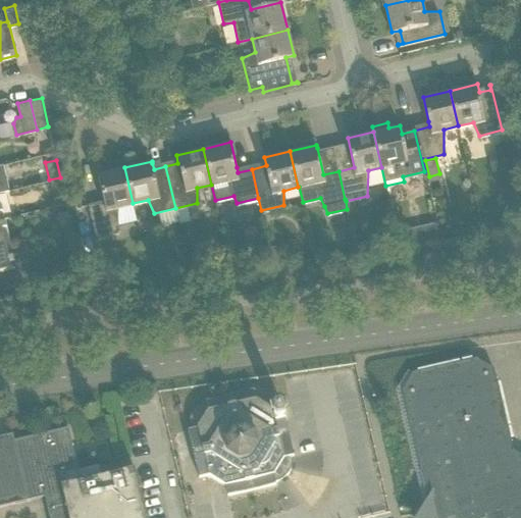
[(0,192),(9,190),(4,164),(0,164),(0,192)]
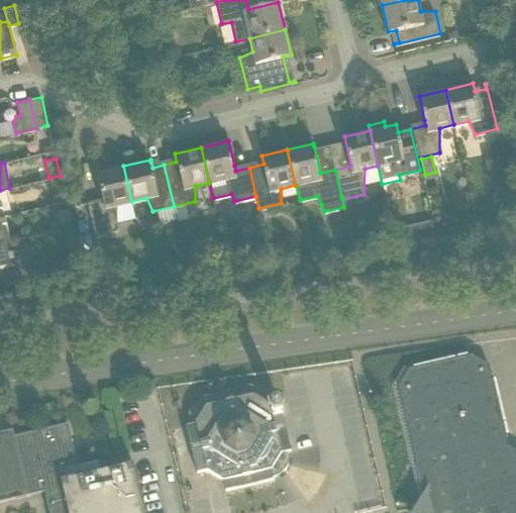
[(123,166),(97,173),(102,197),(87,201),(95,234),(117,229),(116,204),(131,201),(123,166)]
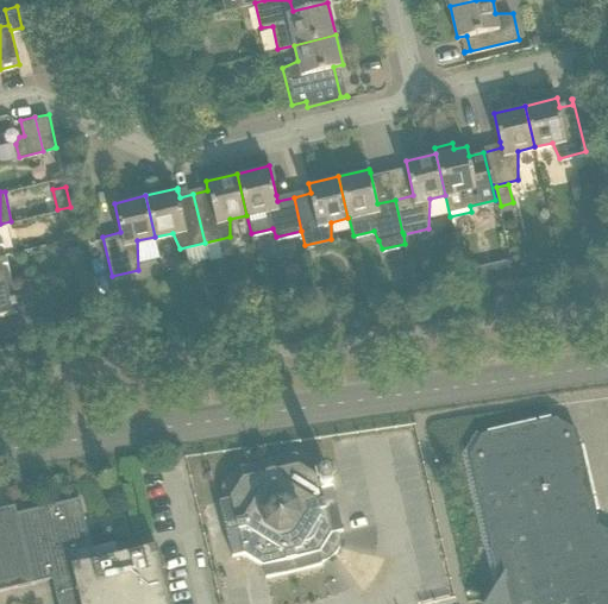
[(75,227),(70,207),(57,209),(63,230),(75,227)]
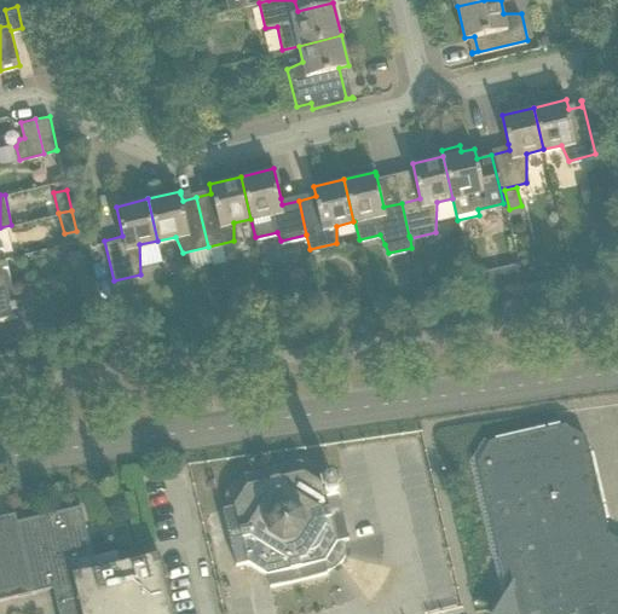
[(68,252),(73,272),(86,270),(80,248),(68,252)]
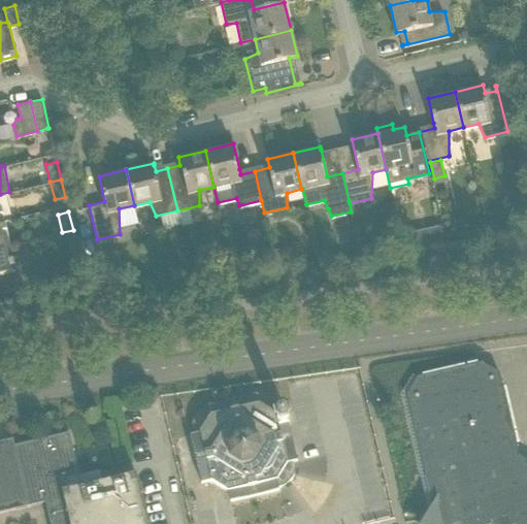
[(0,247),(9,246),(3,220),(0,220),(0,247)]
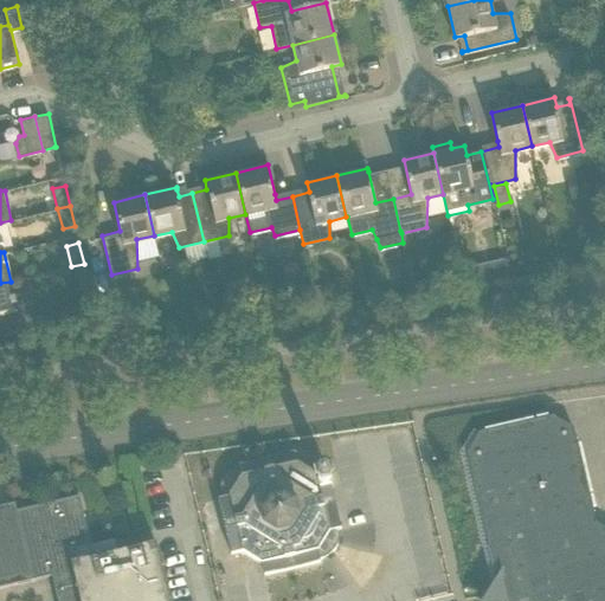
[(506,257),(495,259),(499,276),(509,273),(506,257)]
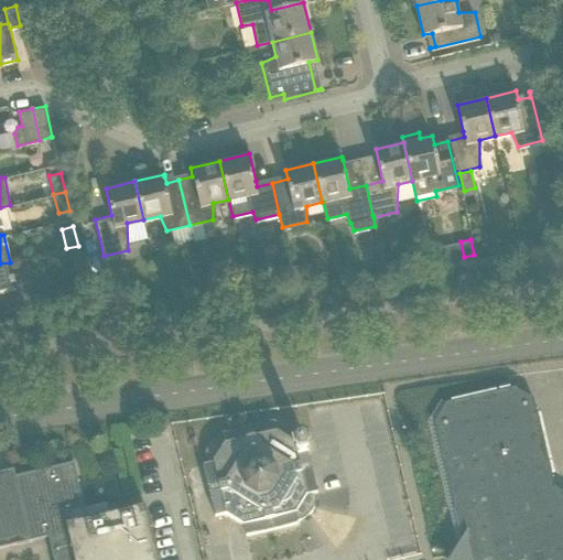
[(75,256),(79,275),(90,272),(86,252),(75,256)]
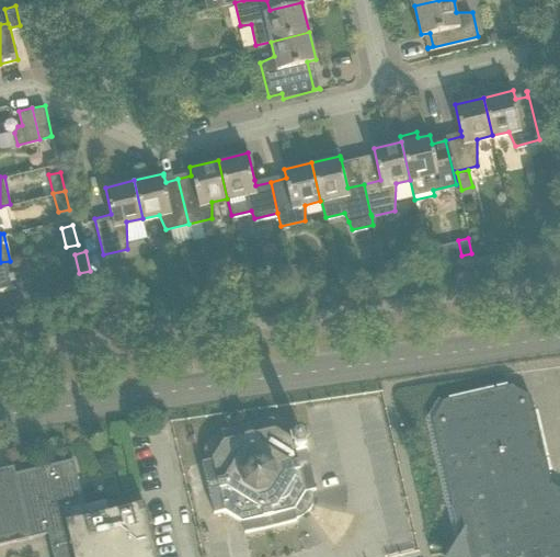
[(385,264),(388,275),(408,270),(404,259),(385,264)]
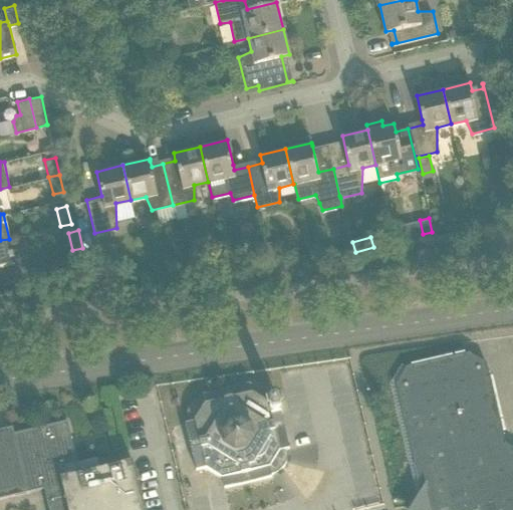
[(32,277),(25,247),(12,251),(9,239),(0,240),(0,267),(4,283),(32,277)]
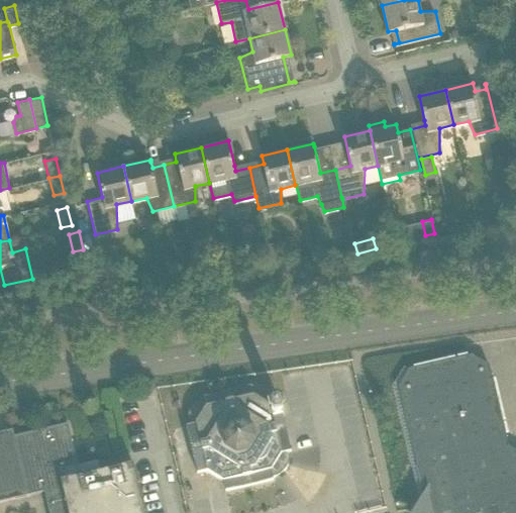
[(179,253),(176,261),(177,267),(188,264),(185,252),(179,253)]
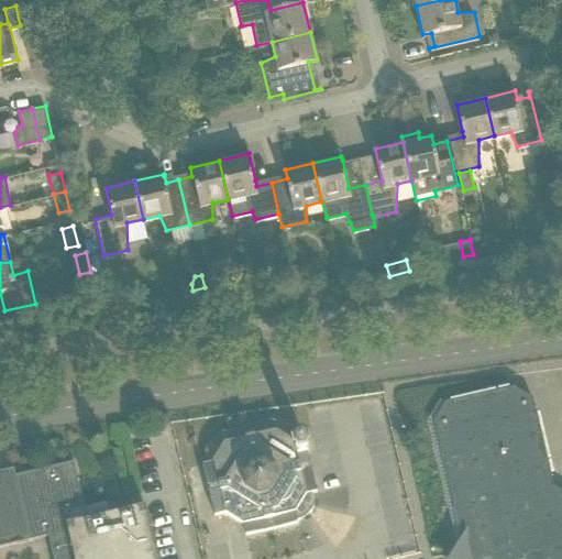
[(445,401),(434,419),(464,546),(456,558),(561,558),(561,489),(552,483),(532,396),(514,385),(445,401)]
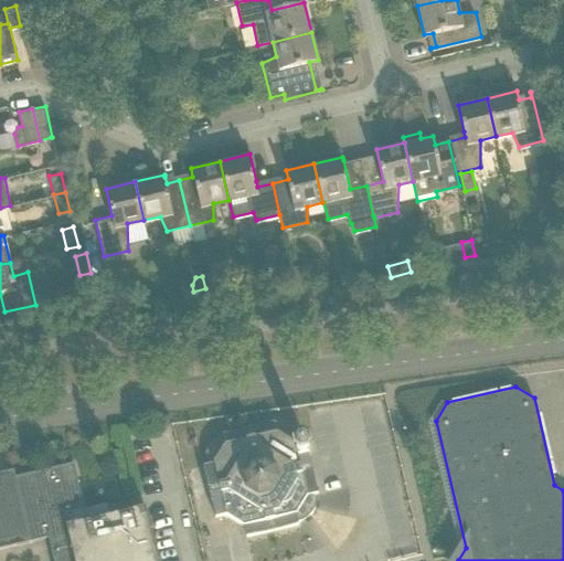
[(223,432),(223,434),(222,434),(220,435),(216,436),(214,438),(213,440),(210,442),(210,443),(208,445),(208,447),(206,450),(205,452),(205,456),(205,458),(205,461),(206,462),(204,463),(216,515),(226,512),(244,525),(247,533),(299,521),(298,519),(301,519),(304,518),(306,517),(308,515),(311,512),(312,510),(314,508),(315,506),(316,504),(317,500),(317,498),(317,495),(316,491),(318,490),(309,451),(310,450),(307,438),(296,441),(278,430),(275,420),(223,432)]
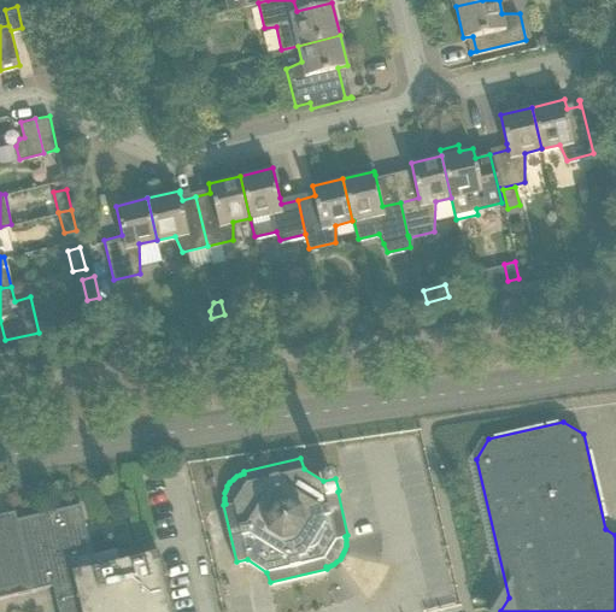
[(57,599),(78,594),(74,572),(75,572),(74,571),(71,557),(93,552),(81,502),(18,518),(16,510),(15,510),(34,588),(53,584),(57,599)]
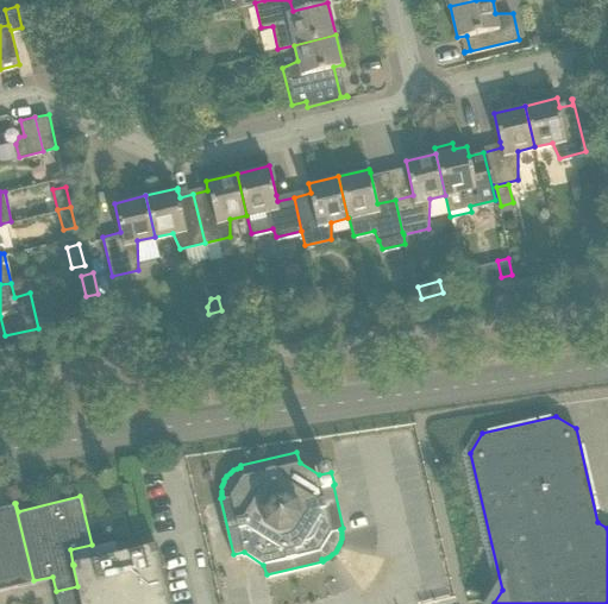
[(0,587),(10,586),(33,580),(14,503),(0,507),(0,587)]
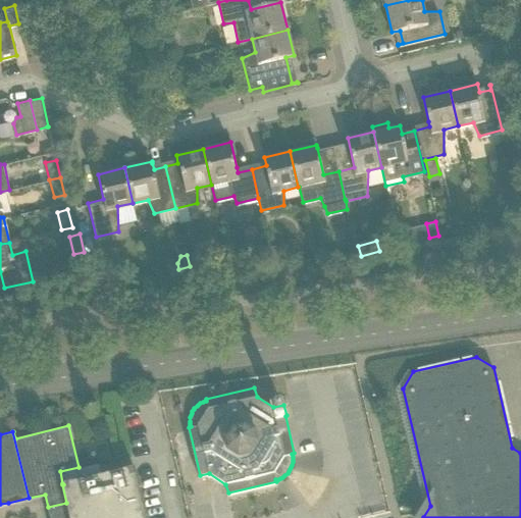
[(62,483),(102,473),(100,462),(79,467),(60,471),(62,483)]
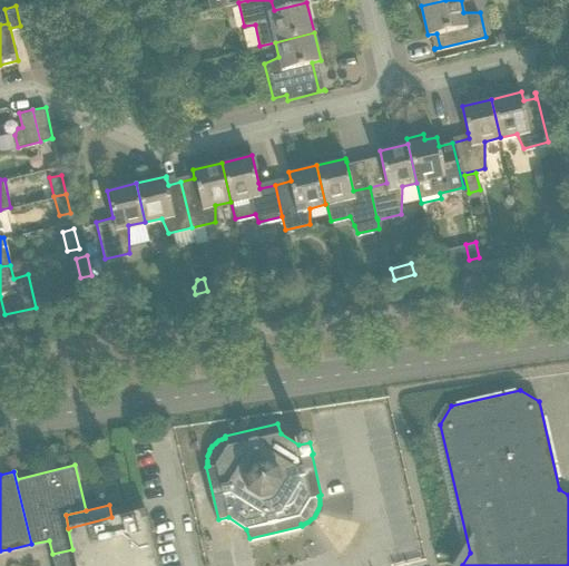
[(160,565),(147,509),(111,517),(68,528),(69,529),(68,529),(72,549),(52,554),(55,565),(61,563),(61,565),(160,565)]
